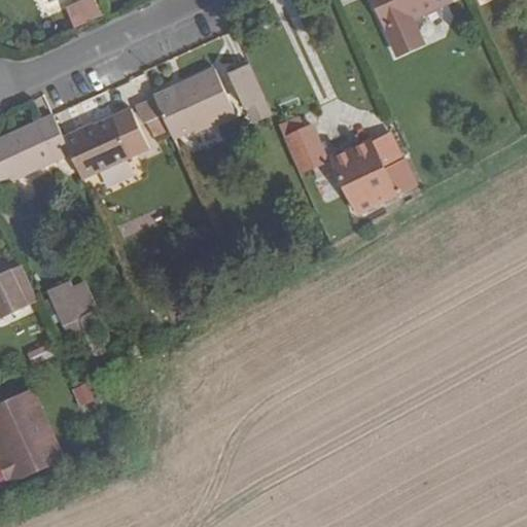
[(96,0),(88,0),(67,10),(75,29),(103,15),(96,0)]
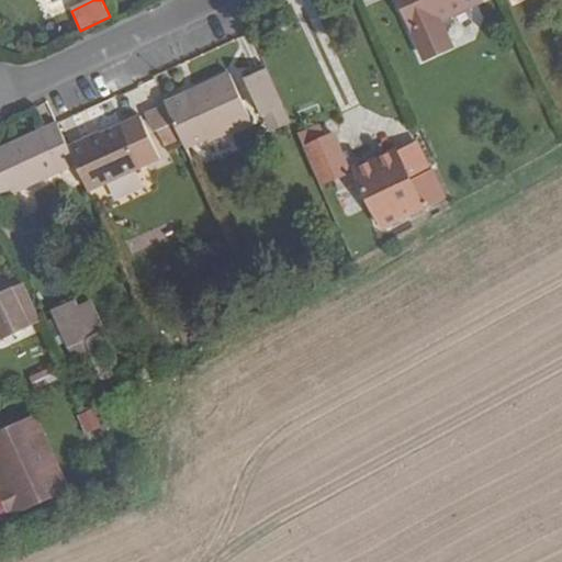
[(397,0),(422,56),(451,43),(442,20),(469,8),(465,0),(397,0)]
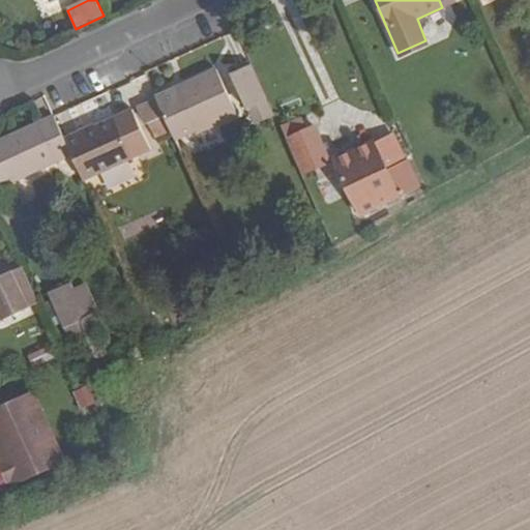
[(274,114),(252,64),(231,74),(255,123),(274,114)]
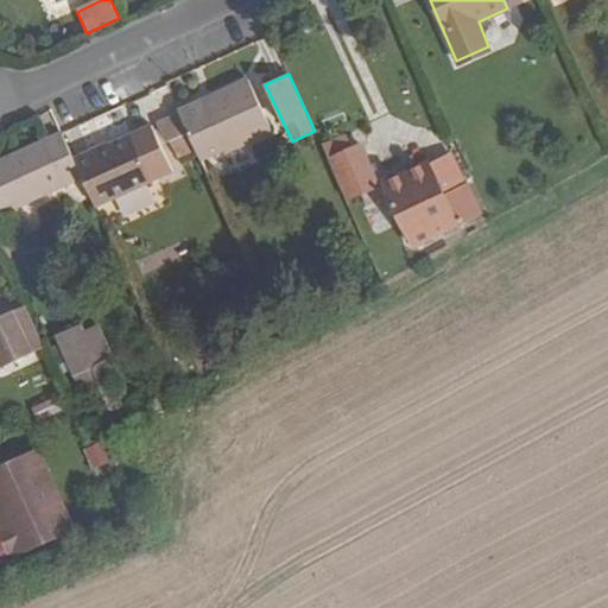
[(249,80),(179,112),(189,131),(202,159),(226,147),(227,150),(271,128),(249,80)]
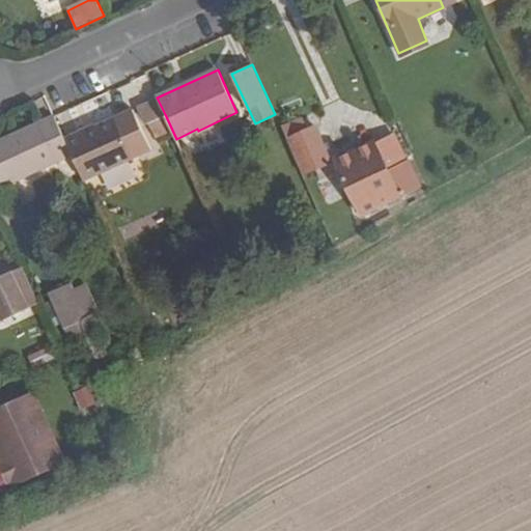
[(136,129),(165,114),(157,98),(128,111),(136,129)]
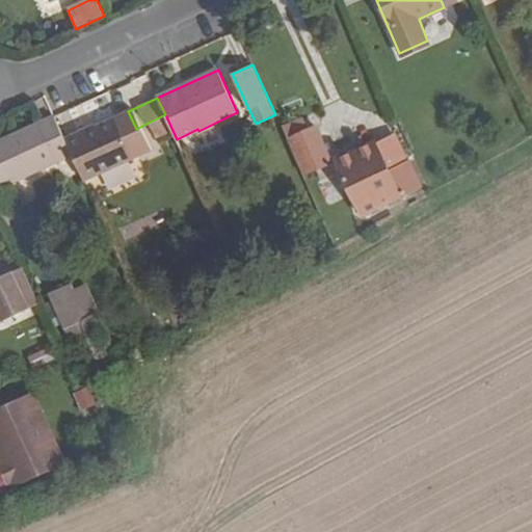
[(64,139),(54,115),(0,141),(0,182),(2,187),(71,154),(64,139)]
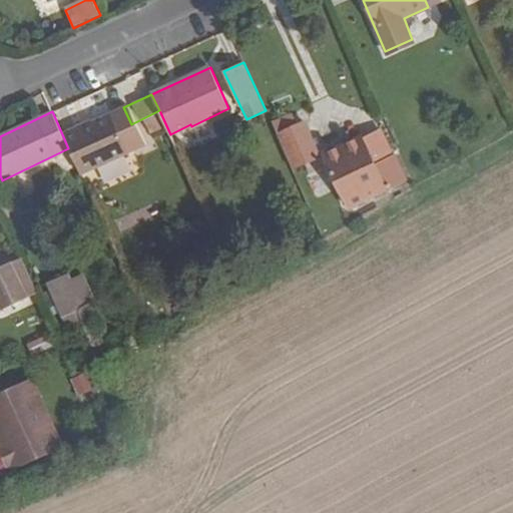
[(271,121),(293,169),(320,156),(304,121),(296,125),(291,113),(271,121)]
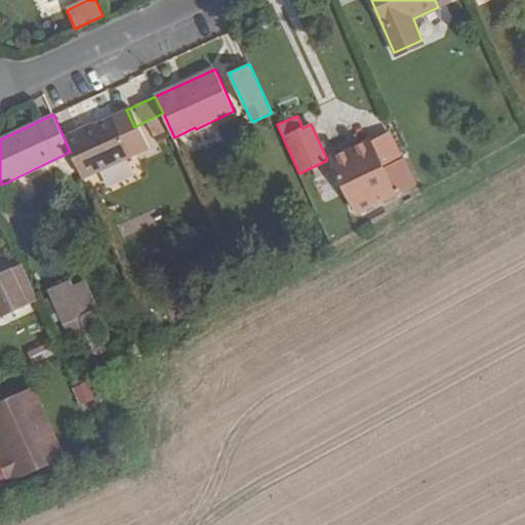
[(116,118),(96,127),(79,135),(77,131),(64,137),(70,152),(82,177),(131,155),(116,118)]
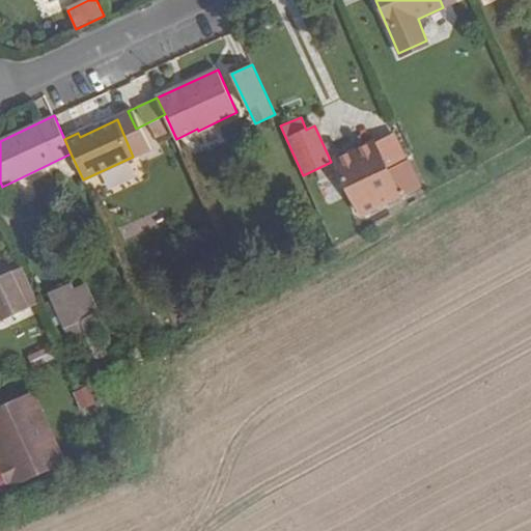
[(95,124),(78,133),(80,137),(98,129),(95,124)]
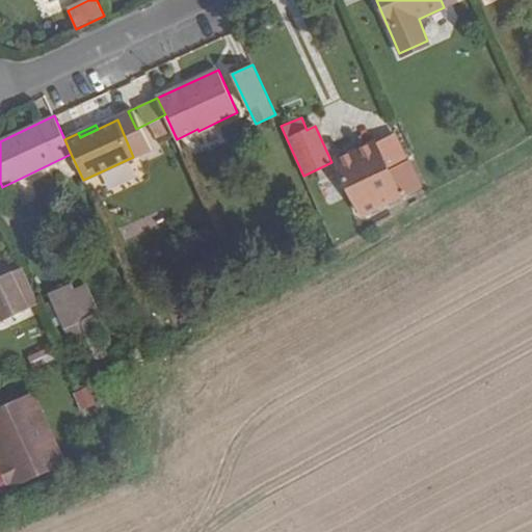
[(411,160),(398,131),(377,141),(391,169),(411,160)]
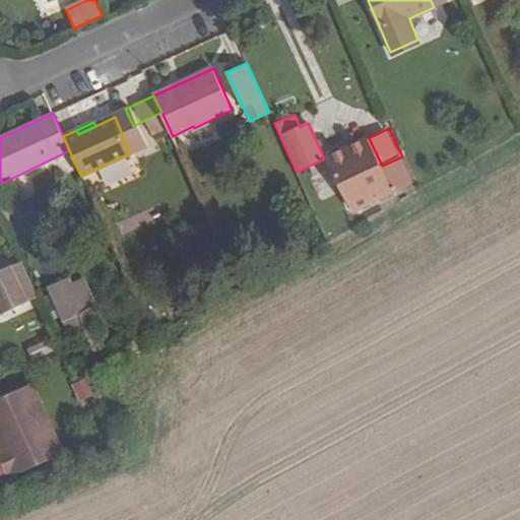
[(369,138),(327,157),(353,210),(413,181),(402,156),(382,166),(369,138)]
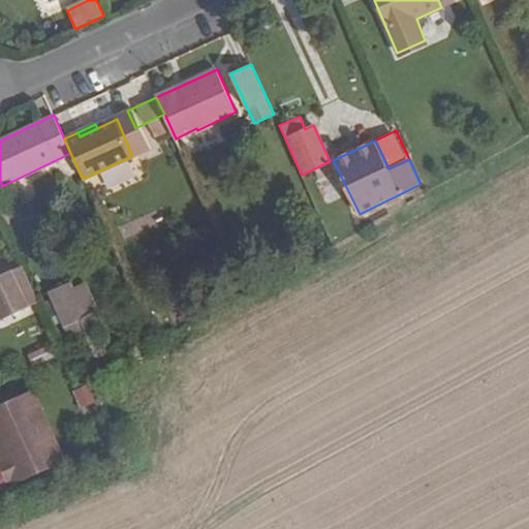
[(37,298),(22,263),(18,267),(32,300),(37,298)]
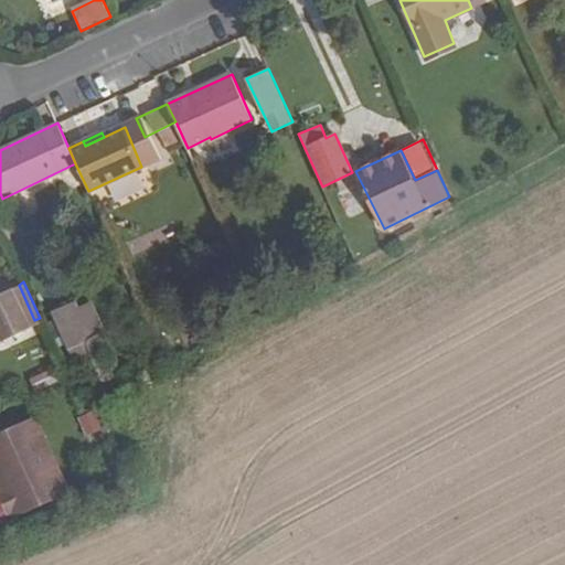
[(0,333),(2,338),(34,320),(19,285),(0,294),(0,333)]
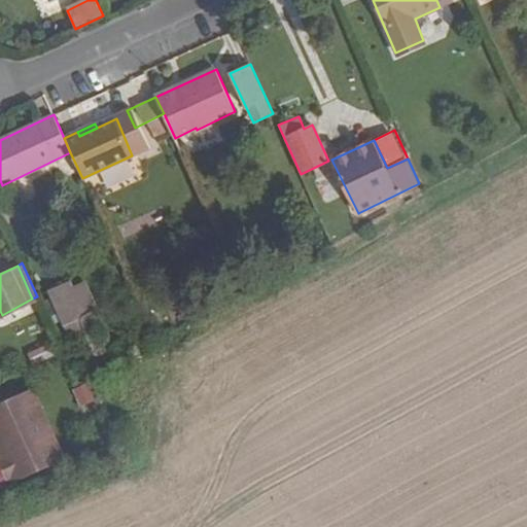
[(70,283),(48,291),(73,346),(91,338),(82,319),(85,316),(70,283)]
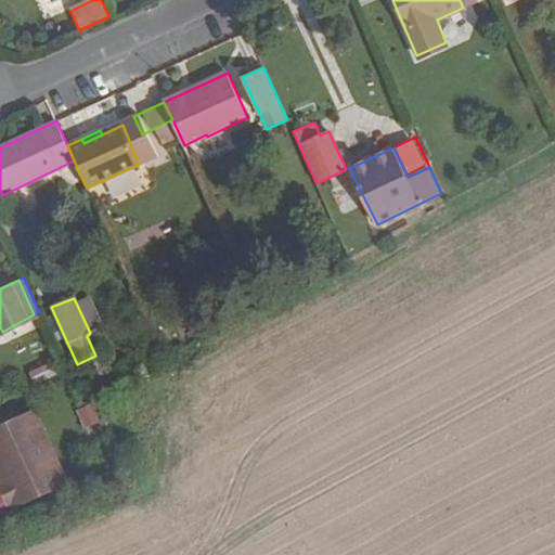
[(30,430),(42,425),(35,409),(23,415),(30,430)]
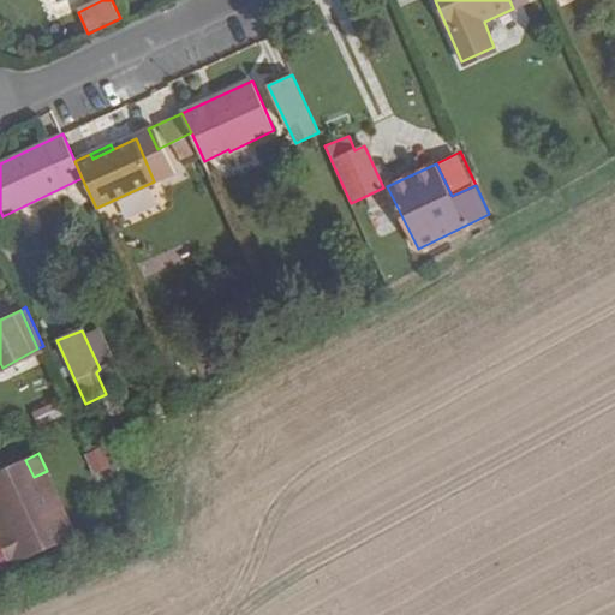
[(77,532),(47,471),(34,477),(25,460),(0,471),(0,524),(5,535),(0,536),(0,538),(10,559),(16,556),(18,562),(77,532)]
